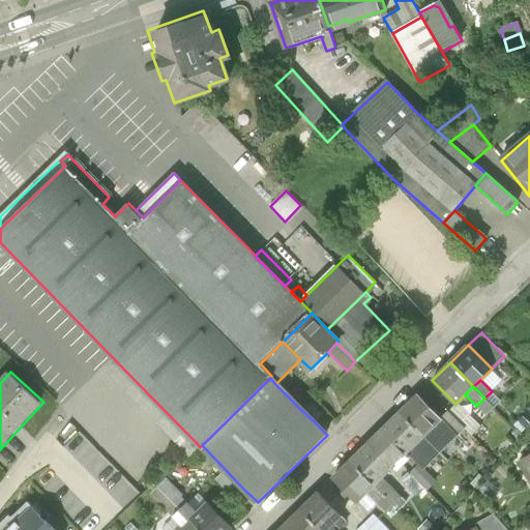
[(414,392),(396,409),(439,451),(455,434),(439,417),(414,392)]
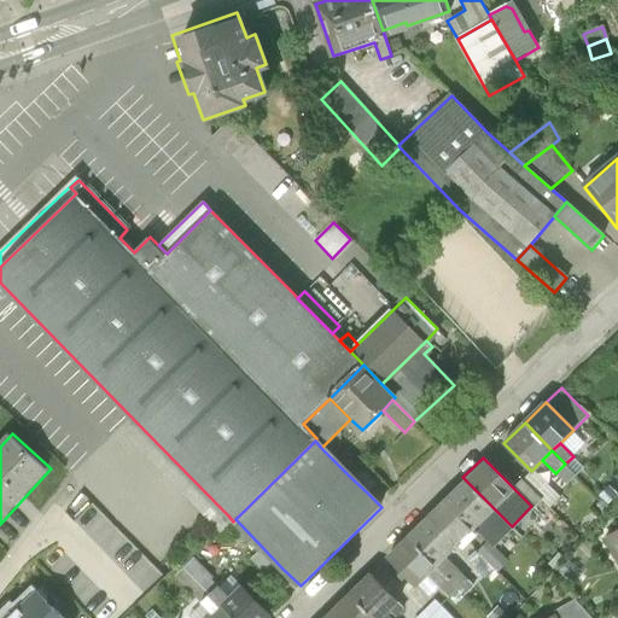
[(359,466),(349,476),(367,493),(375,483),(359,466)]
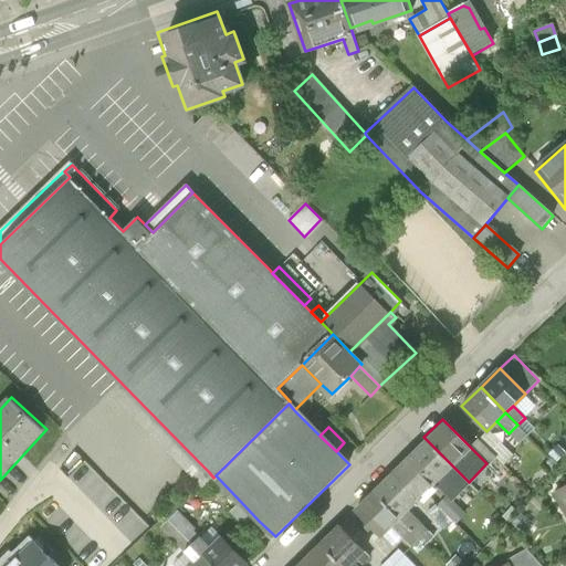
[(423,437),(396,465),(421,491),(432,481),(447,495),(451,500),(469,482),(423,437)]
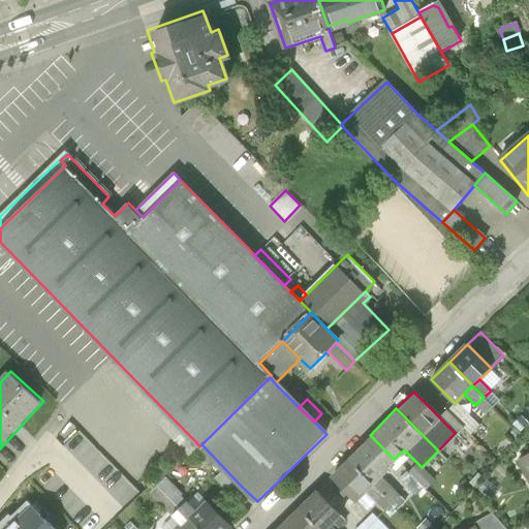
[(445,409),(438,416),(455,433),(462,427),(445,409)]
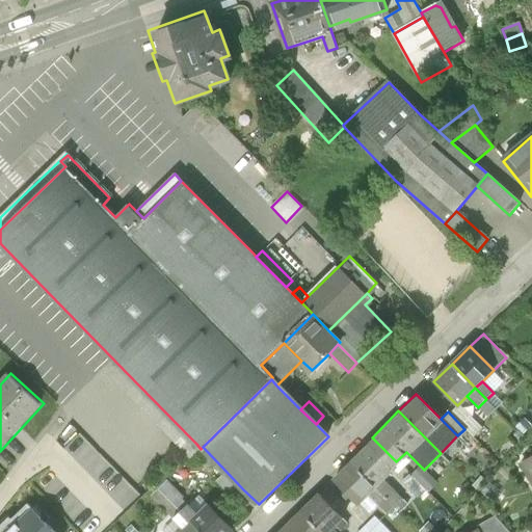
[(475,421),(470,426),(475,431),(480,426),(475,421)]
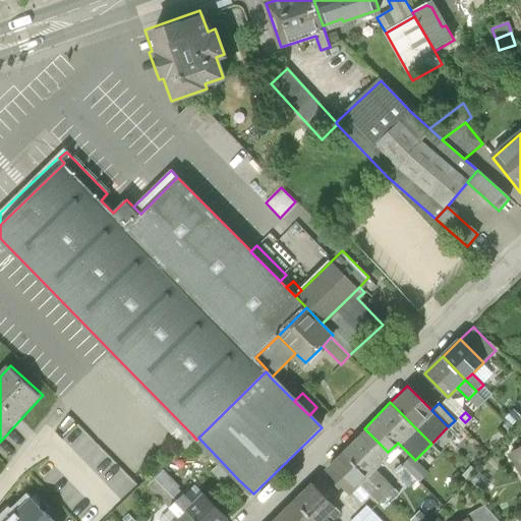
[(364,428),(342,451),(385,495),(392,487),(371,468),(388,452),(364,428)]
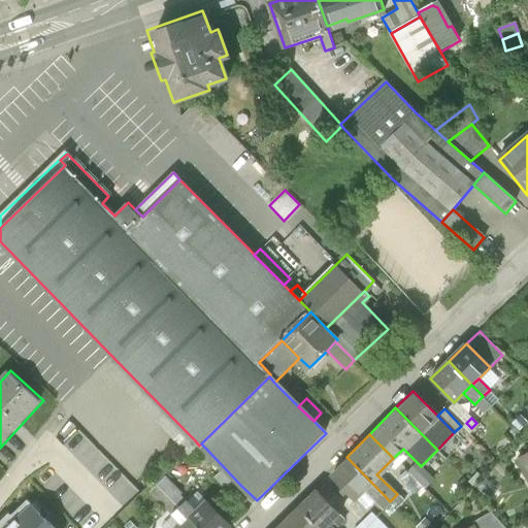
[(527,454),(519,460),(527,476),(527,454)]
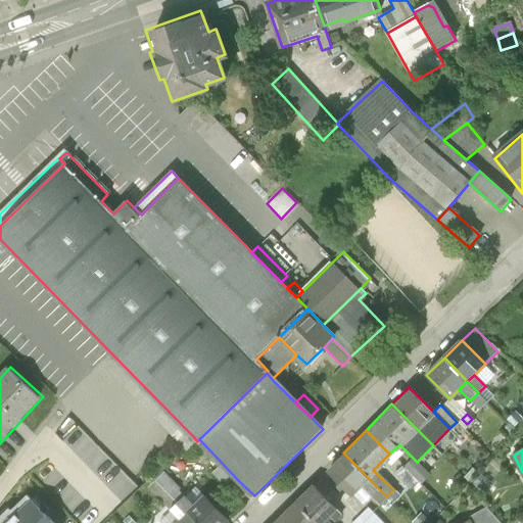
[(380,503),(386,496),(343,453),(325,471),(348,494),(361,482),(380,503)]
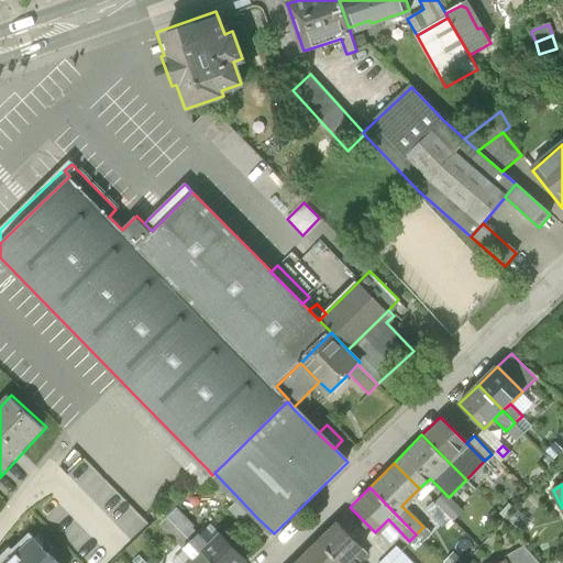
[(449,497),(444,493),(427,509),(444,528),(462,510),(449,497)]
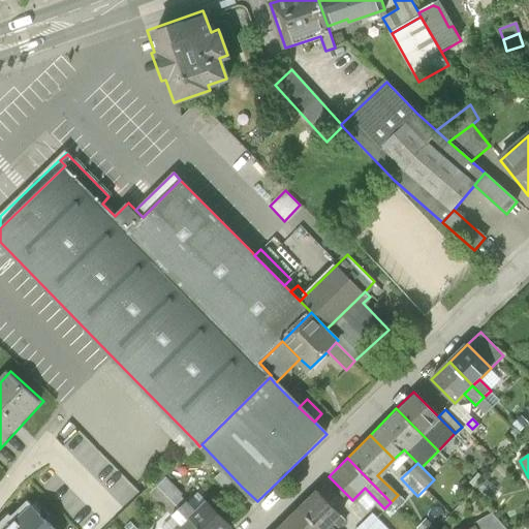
[(158,486),(190,520),(197,512),(181,496),(182,494),(166,477),(158,486)]
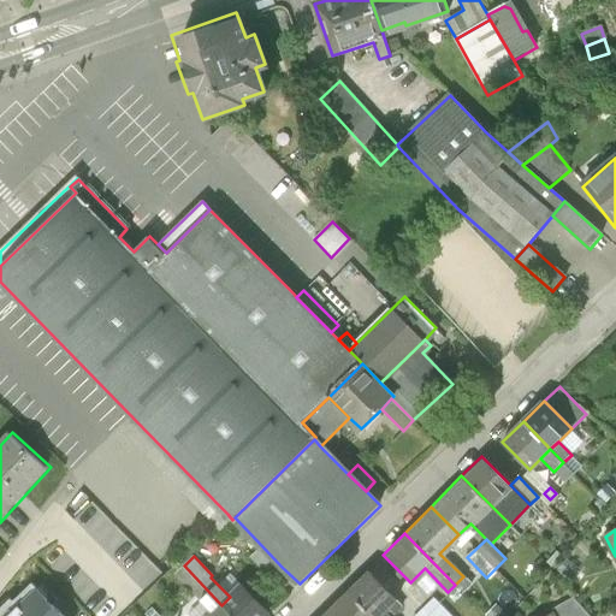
[(549,566),(540,558),(534,564),(543,572),(549,566)]
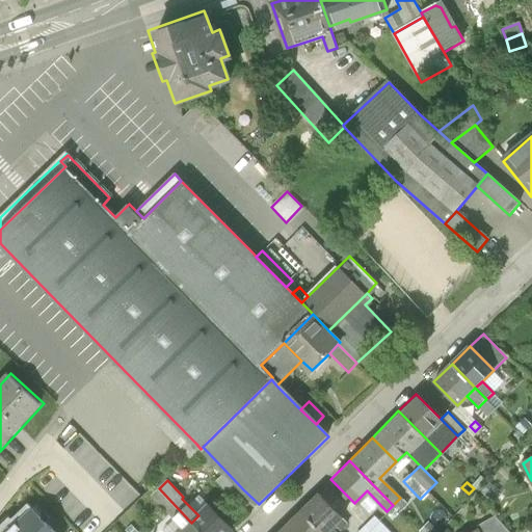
[(489,482),(482,491),(491,498),(499,489),(489,482)]
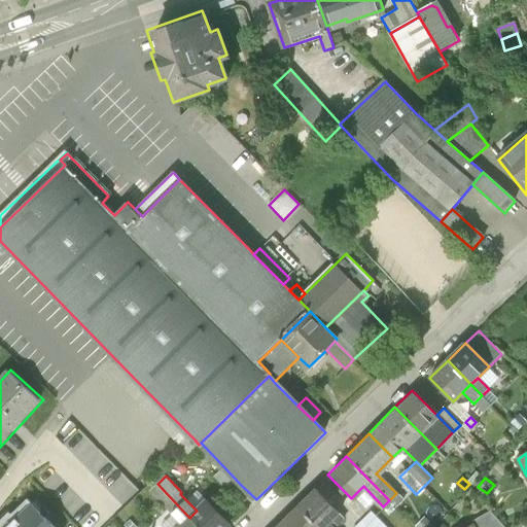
[(183,524),(189,518),(157,484),(150,490),(183,524)]
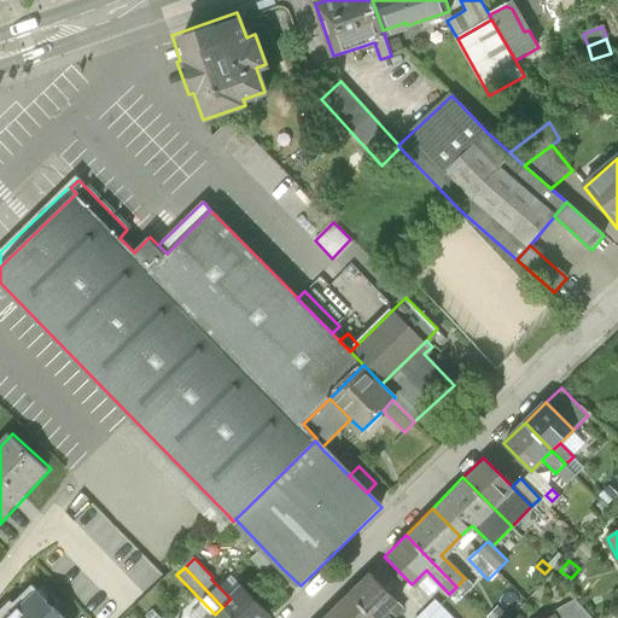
[(367,571),(338,600),(356,617),(377,617),(384,612),(395,600),(367,571)]
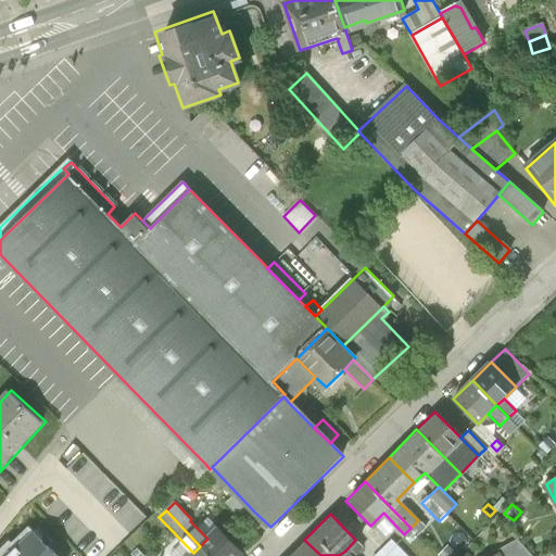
[(0,554),(0,555),(57,555),(29,527),(0,554)]
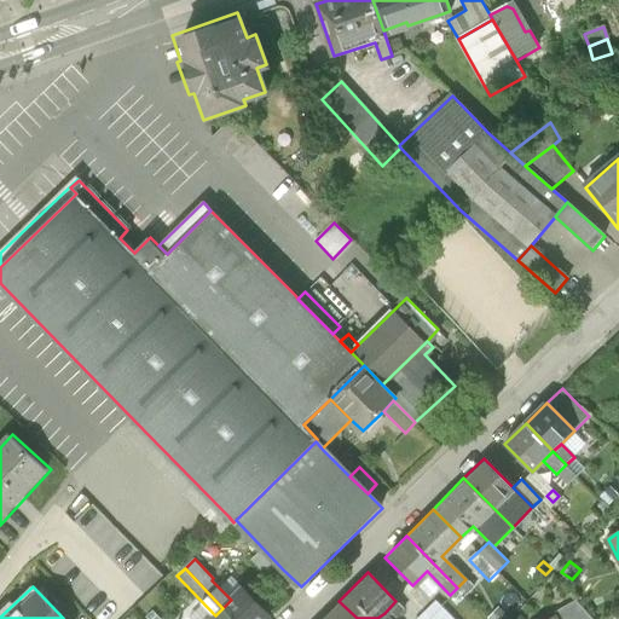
[(231,600),(223,608),(232,618),(266,618),(271,615),(243,588),(231,600)]
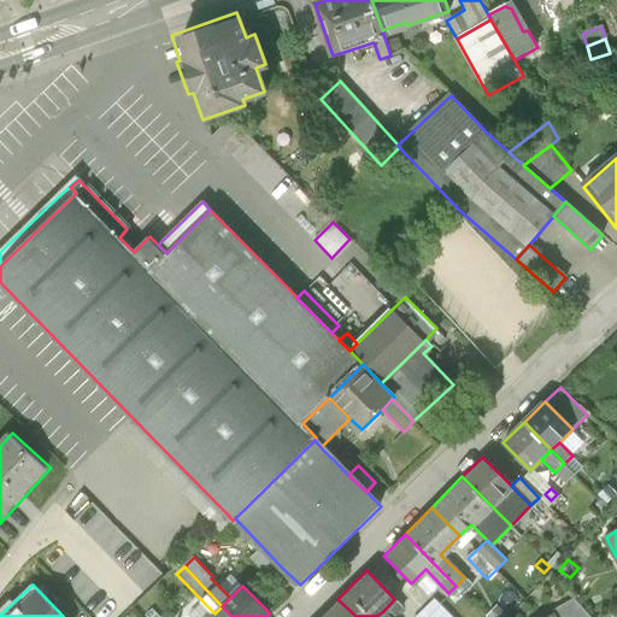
[(452,616),(434,598),(422,609),(429,616),(452,616)]
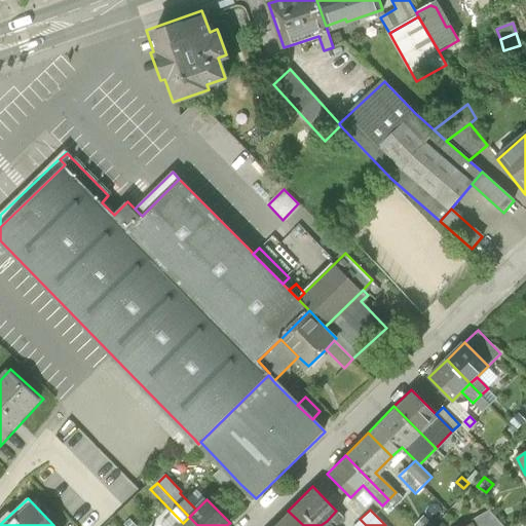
[(303,525),(288,511),(272,525),(303,525)]
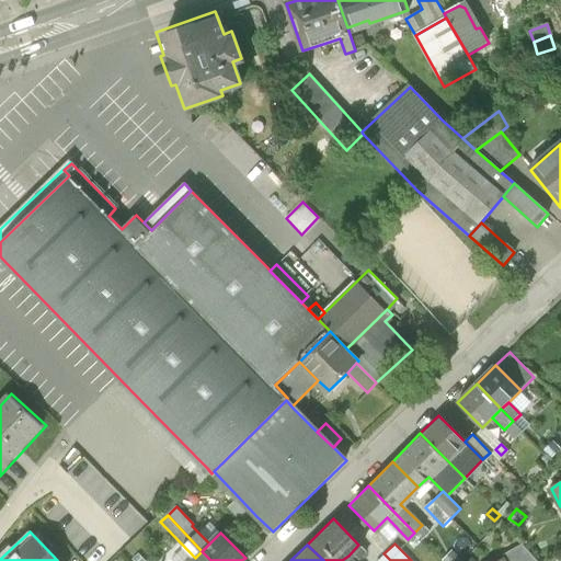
[(195,558),(192,560),(210,560),(202,551),(195,558)]
